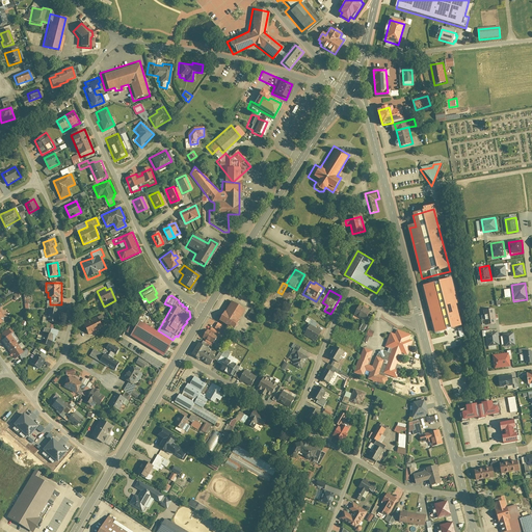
[(234,301),(221,320),(236,329),(247,311),(234,301)]
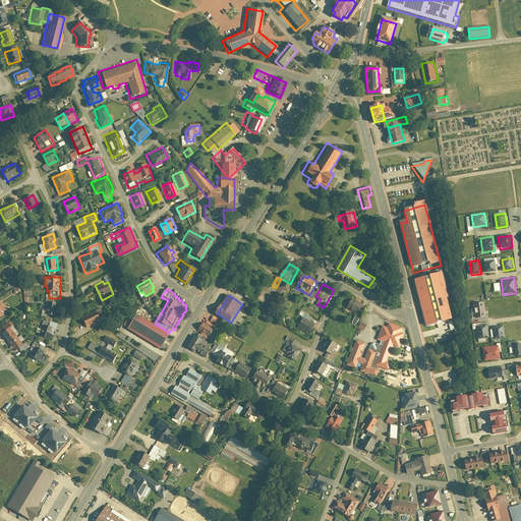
[(359,314),(365,304),(354,297),(347,307),(358,313),(359,314)]
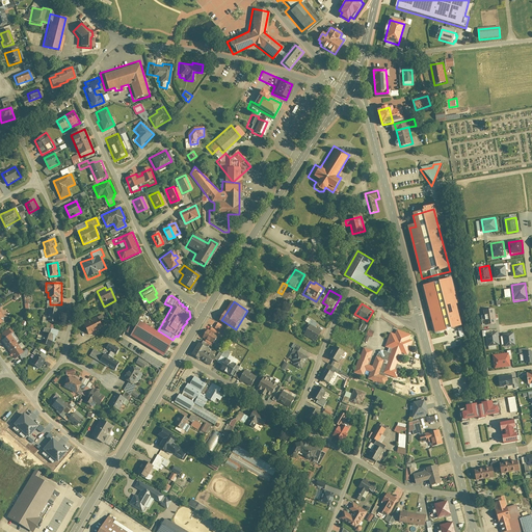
[(59,310),(49,309),(48,321),(58,322),(59,310)]
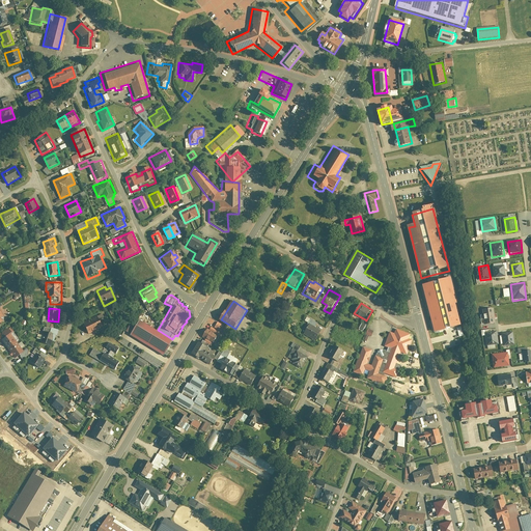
[(253,309),(249,316),(253,320),(258,312),(253,309)]
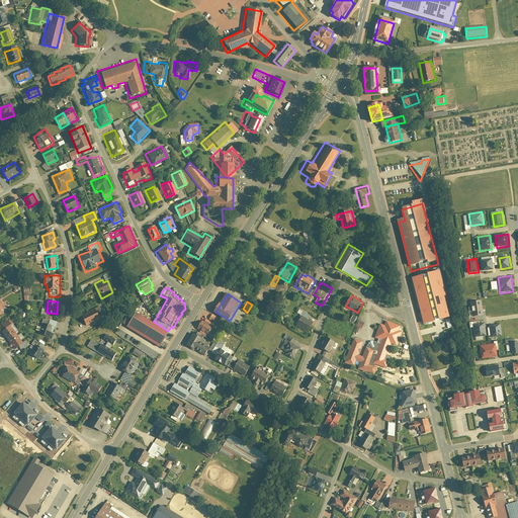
[(475,317),(484,316),(482,301),(472,303),(475,317)]
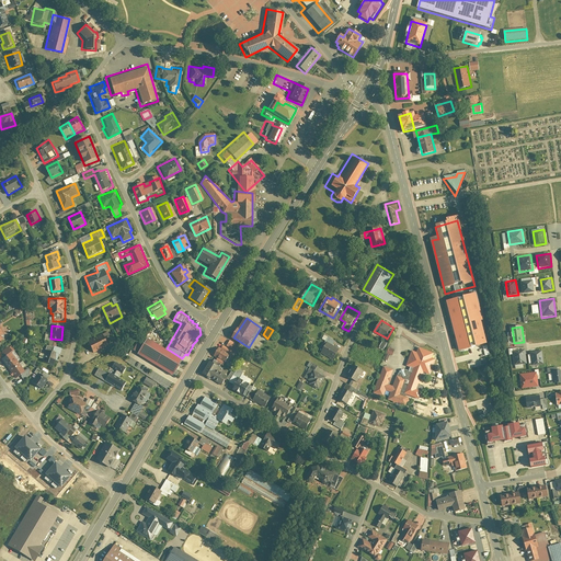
[(110,346),(103,334),(89,342),(95,354),(110,346)]
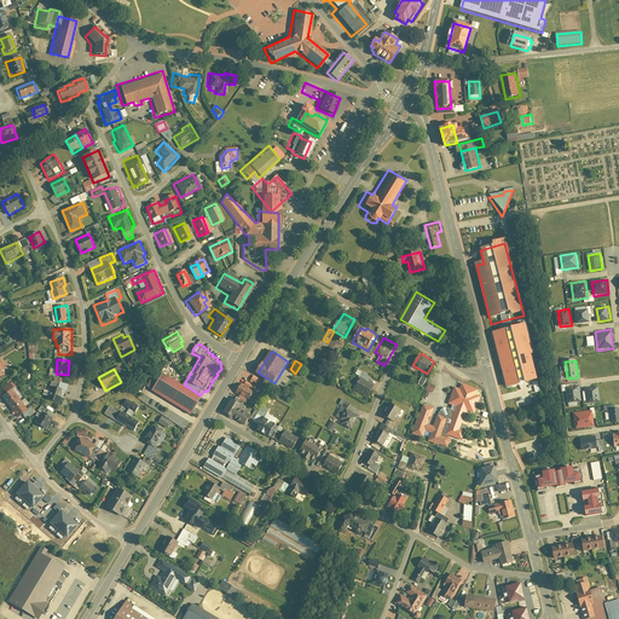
[(362,377),(369,382),(371,377),(359,370),(357,375),(362,377)]
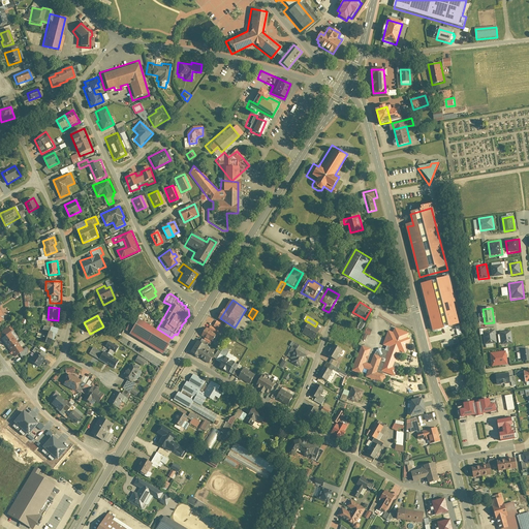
[(365,319),(364,318),(358,328),(363,331),(368,321),(365,319)]
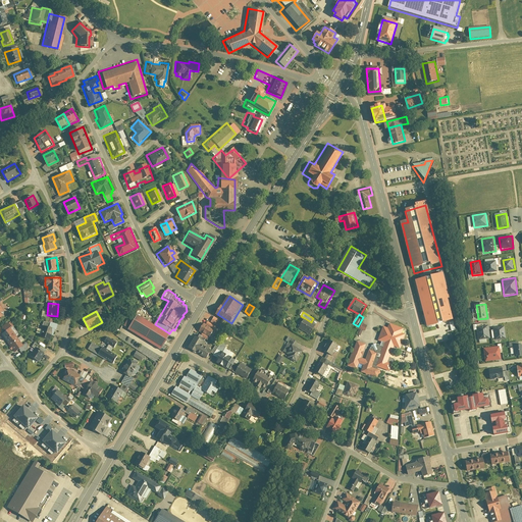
[(155,324),(139,315),(135,322),(129,319),(125,325),(131,328),(129,330),(162,350),(172,334),(169,333),(155,324)]
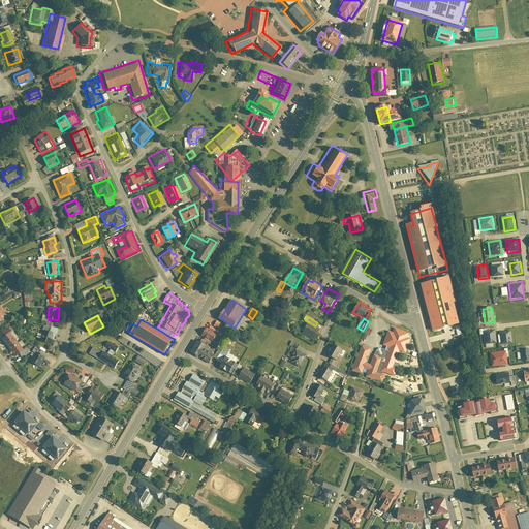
[(228,328),(218,321),(214,328),(212,325),(210,329),(209,328),(203,336),(207,339),(205,341),(211,345),(221,331),(225,334),(228,328)]
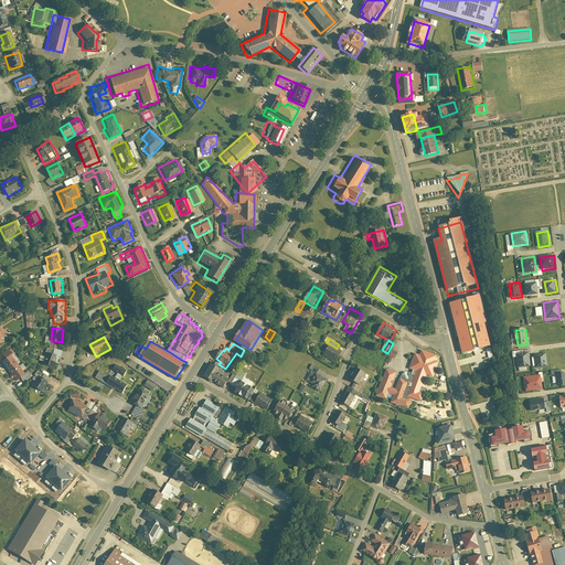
[(324,354),(337,362),(343,352),(337,349),(330,344),(324,354)]
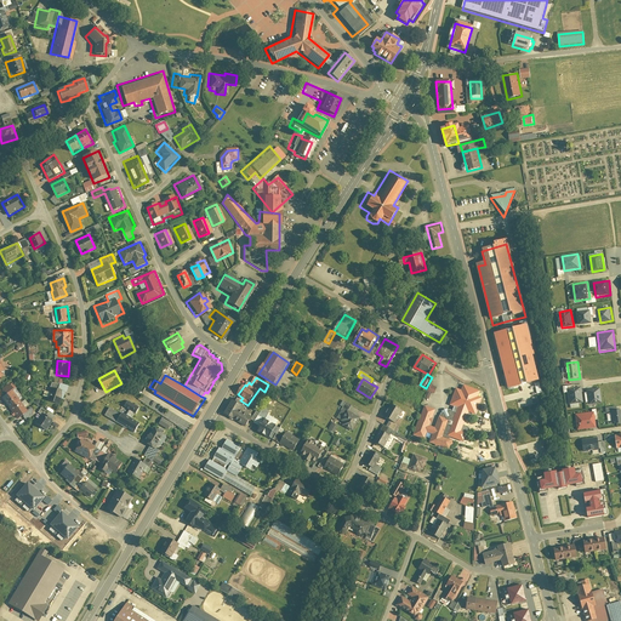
[(20,419),(29,411),(13,392),(17,388),(12,381),(3,389),(6,394),(3,398),(13,412),(12,412),(15,416),(16,416),(20,419)]
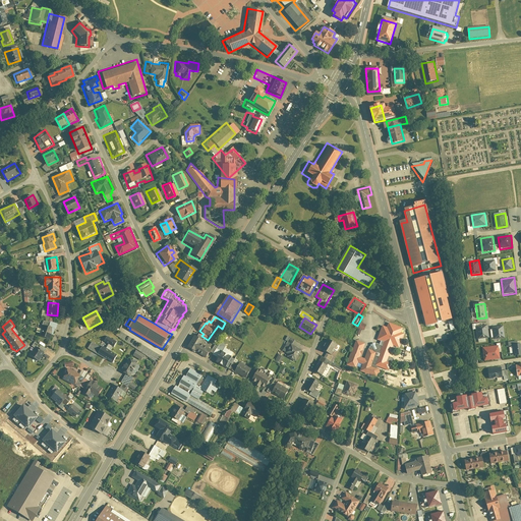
[(352,353),(347,365),(357,369),(359,362),(363,364),(361,371),(378,378),(380,373),(382,372),(381,369),(379,368),(379,366),(391,370),(395,358),(391,357),(396,345),(401,347),(406,334),(403,333),(404,328),(390,323),(389,327),(384,326),(379,340),(382,341),(381,344),(378,343),(377,344),(377,343),(371,345),(372,346),(371,347),(370,349),(369,349),(366,358),(361,357),(366,343),(358,340),(353,353),(352,353)]
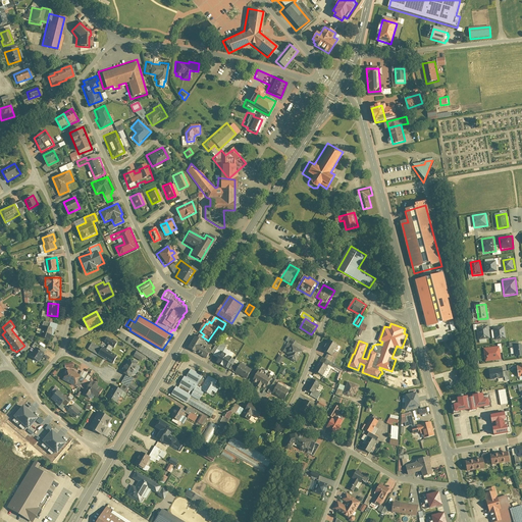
[(56,329),(44,325),(40,336),(51,341),(52,335),(54,336),(56,329)]
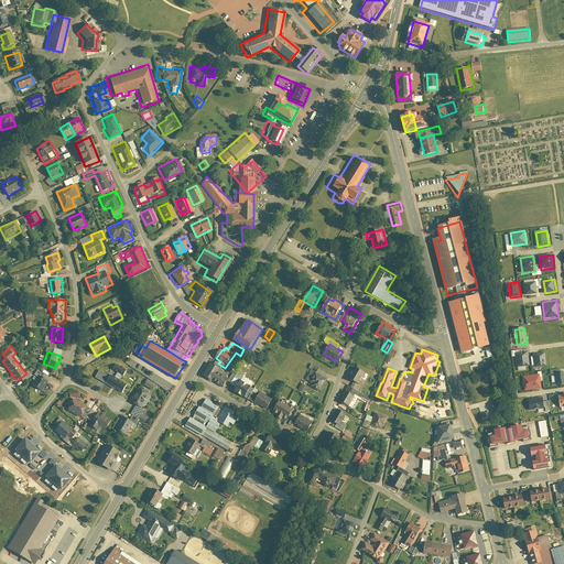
[(519,368),(530,366),(528,351),(517,354),(519,368)]
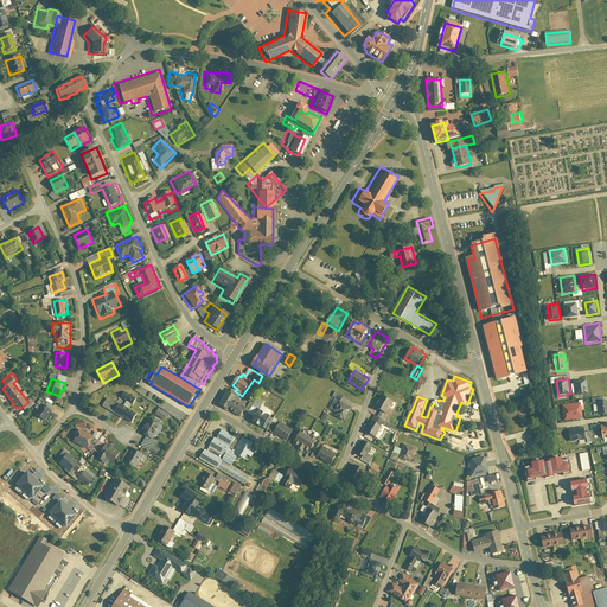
[(577,395),(588,393),(586,379),(575,382),(577,395)]
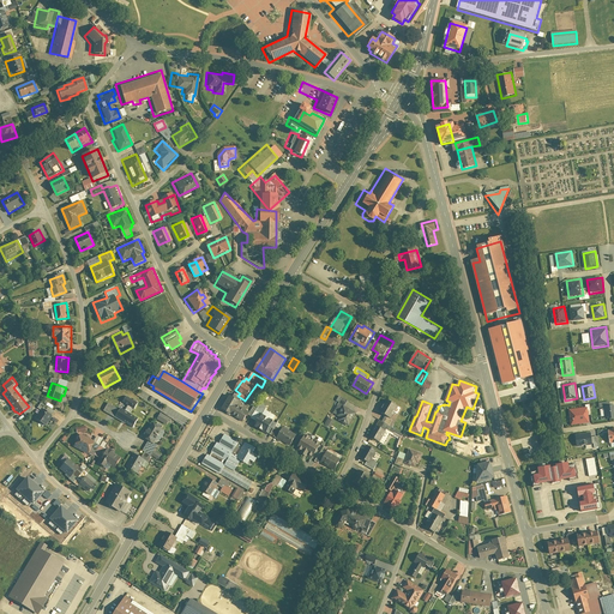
[(232,396),(223,409),(244,421),(250,411),(238,404),(240,401),(232,396)]
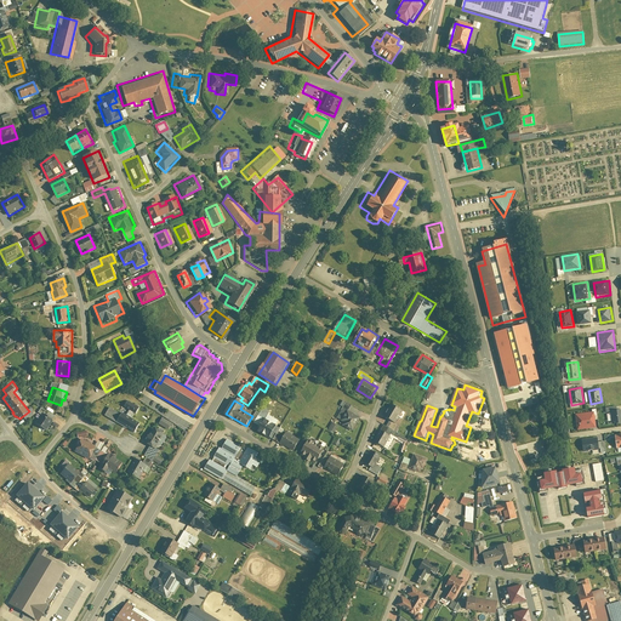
[(141,408),(130,402),(126,408),(137,414),(141,408)]
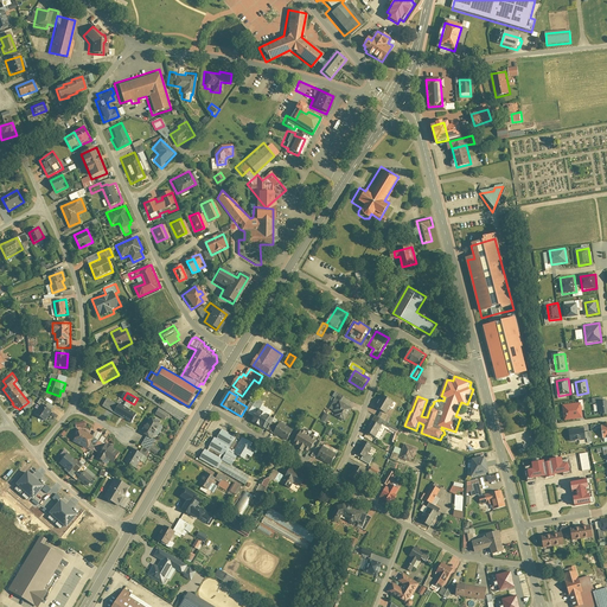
[(331,408),(336,410),(342,401),(342,402),(345,396),(340,394),(331,408)]
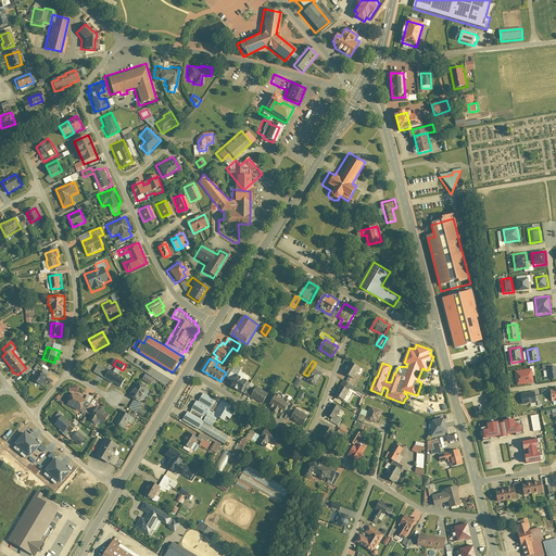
[(351,376),(356,379),(363,368),(351,362),(344,373),(351,376)]
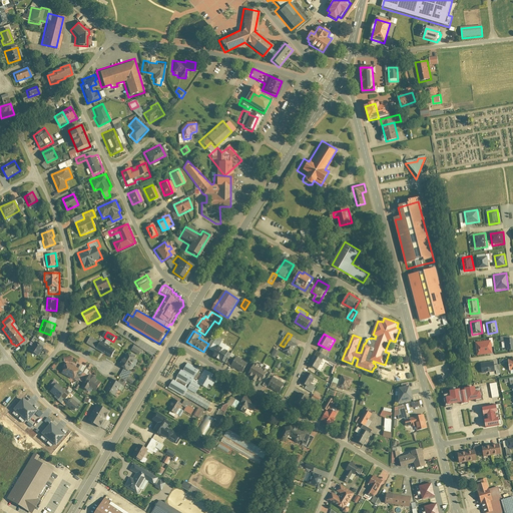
[(284,351),(293,357),(300,346),(289,340),(289,339),(284,347),(283,348),(286,349),(284,351)]
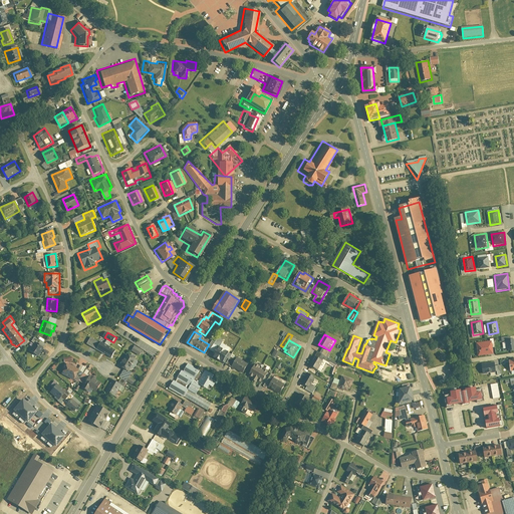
[(479,357),(495,354),(493,340),(476,343),(479,357)]
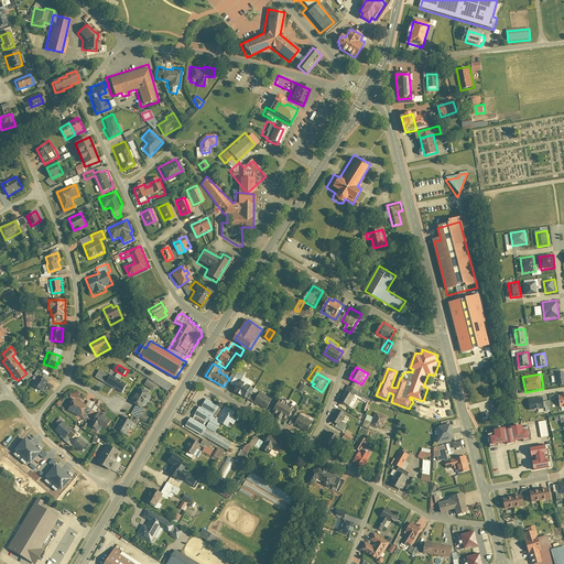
[(50,382),(40,375),(33,384),(43,391),(50,382)]
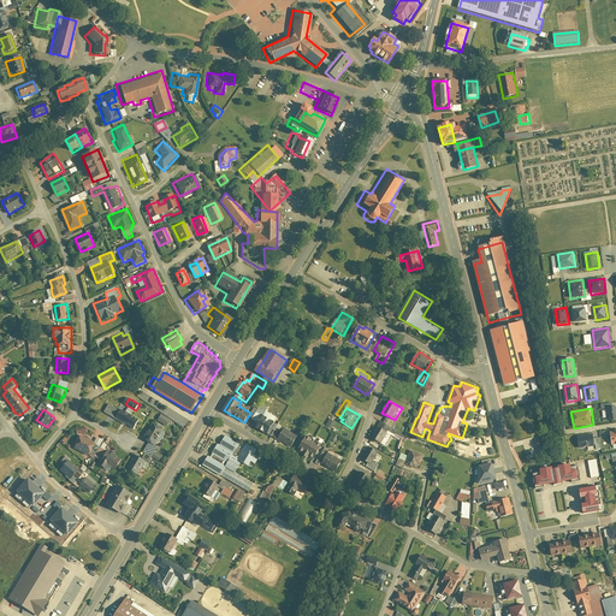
[(141,420),(123,409),(117,419),(135,430),(141,420)]
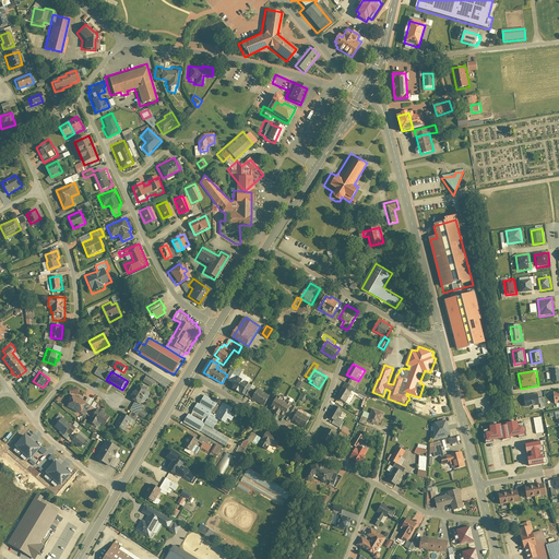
[(145,377),(142,382),(151,388),(154,381),(145,377)]
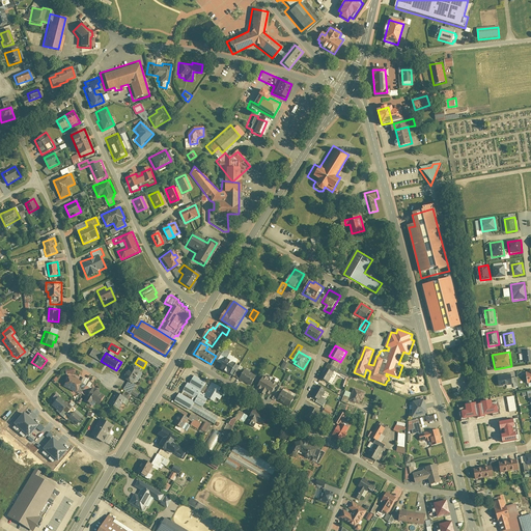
[(227,358),(220,368),(230,374),(238,364),(227,358)]
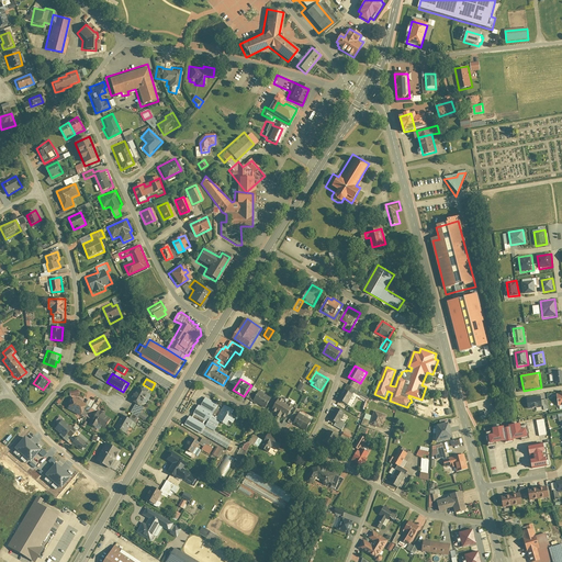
[(350,385),(360,392),(363,385),(360,383),(355,380),(350,385)]
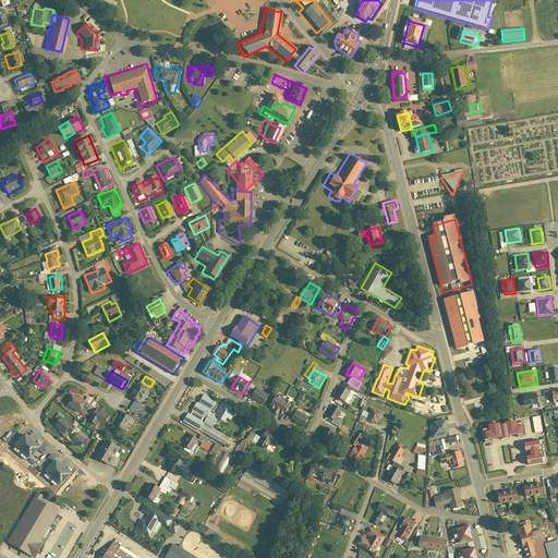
[(296,387),(301,389),(305,383),(301,379),(296,387)]
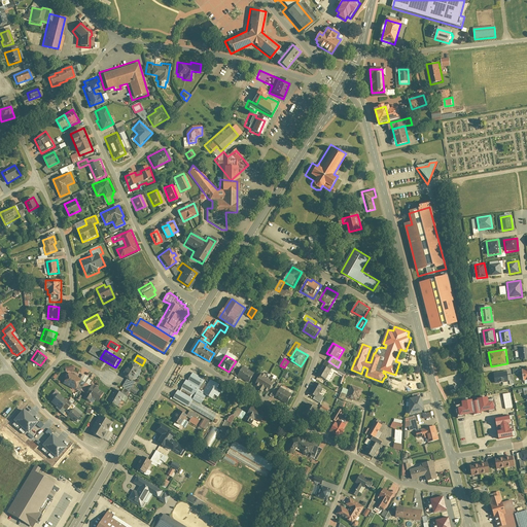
[(327,361),(324,365),(332,371),(338,374),(341,370),(338,367),(328,361),(327,361)]
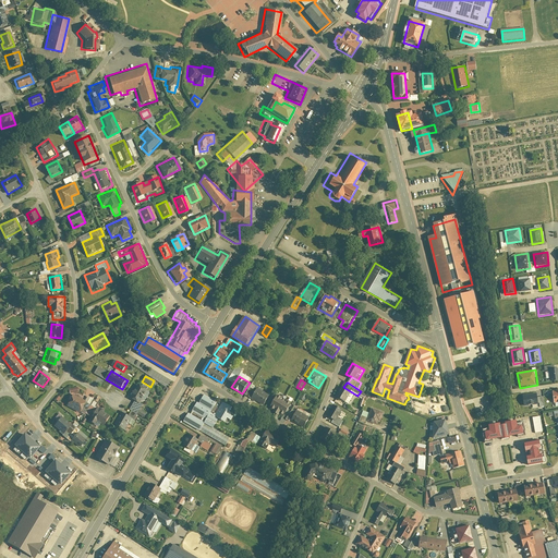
[(149,390),(138,384),(131,398),(141,403),(149,390)]
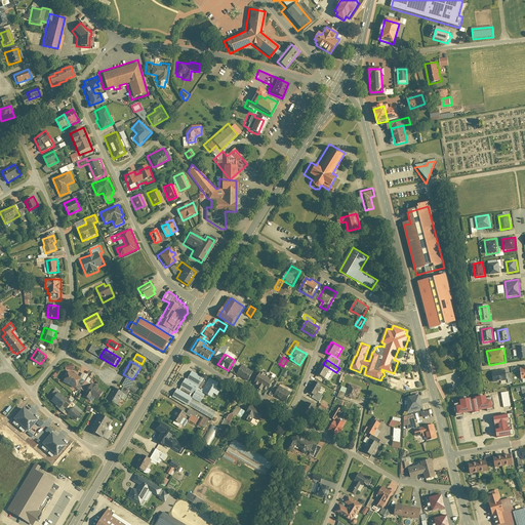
[(317,372),(326,378),(331,369),(323,364),(322,363),(317,372)]
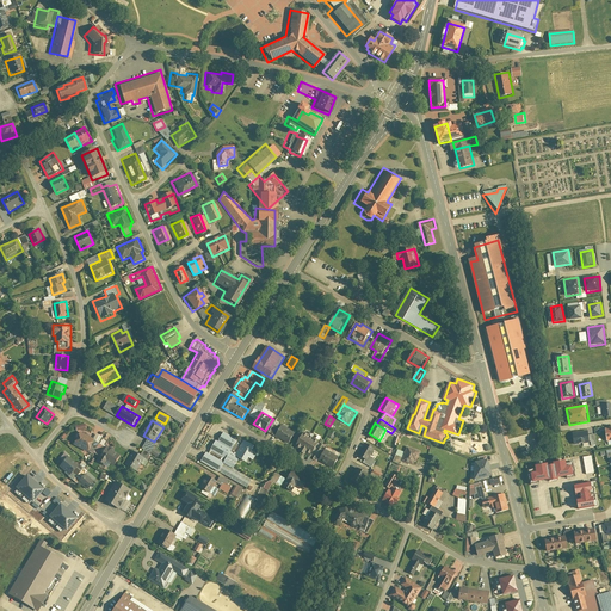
[(283,425),(276,438),(289,446),(297,433),(283,425)]
